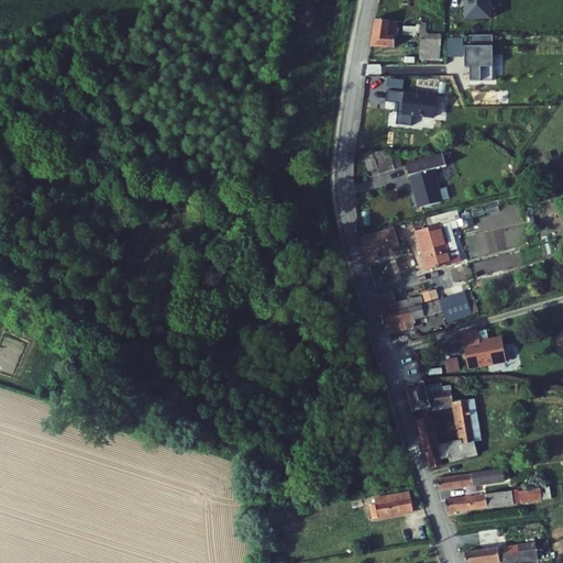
[(465,0),(465,19),(492,19),(490,0),(465,0)]
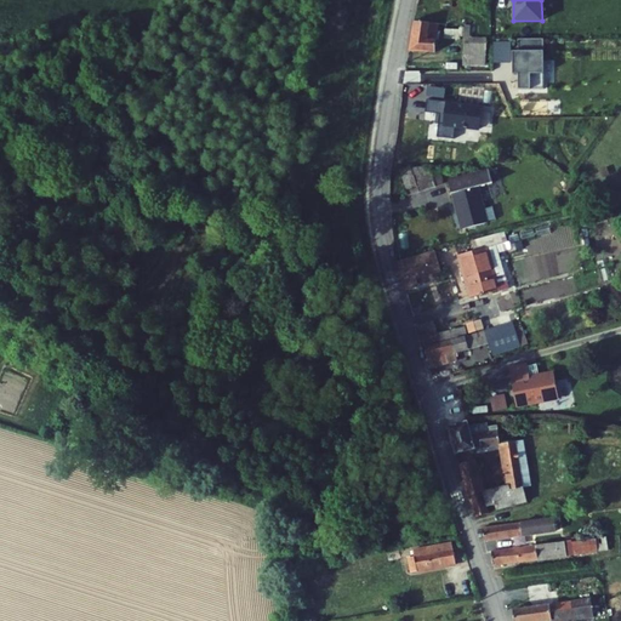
[(415,20),(415,49),(444,47),(443,18),(415,20)]
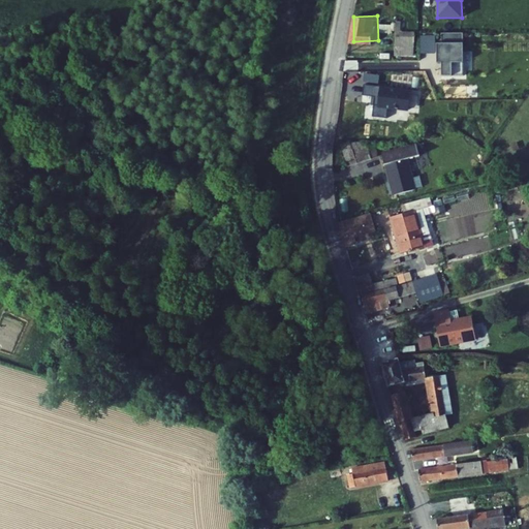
[(401,25),(379,24),(379,32),(395,33),(394,56),(413,57),(414,32),(401,31),(401,25)]
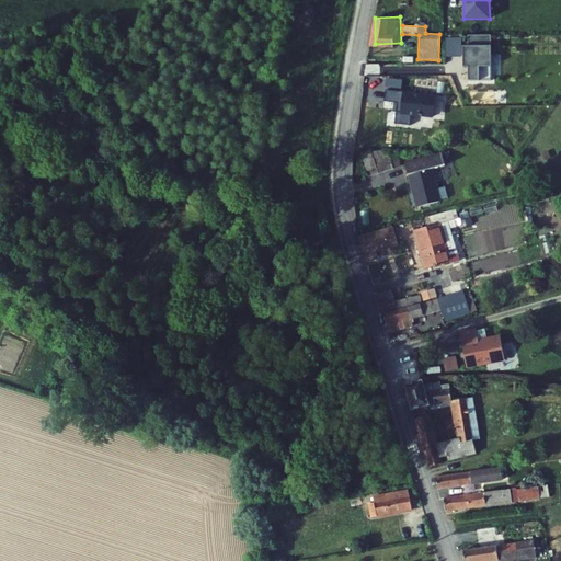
[(464,66),(468,66),(469,81),(470,81),(478,81),(478,65),(492,65),(491,35),(469,35),(470,46),(468,46),(464,46),(464,38),(446,38),(446,46),(446,57),(464,57),(464,66)]
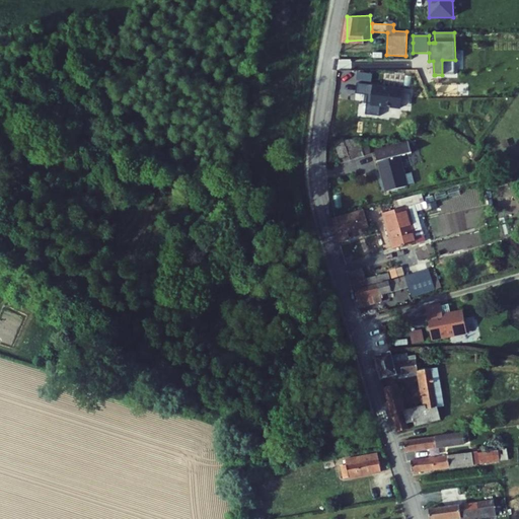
[(357,93),(373,95),(372,99),(367,99),(366,115),(379,116),(380,106),(401,108),(403,88),(374,85),(358,83),(357,93)]
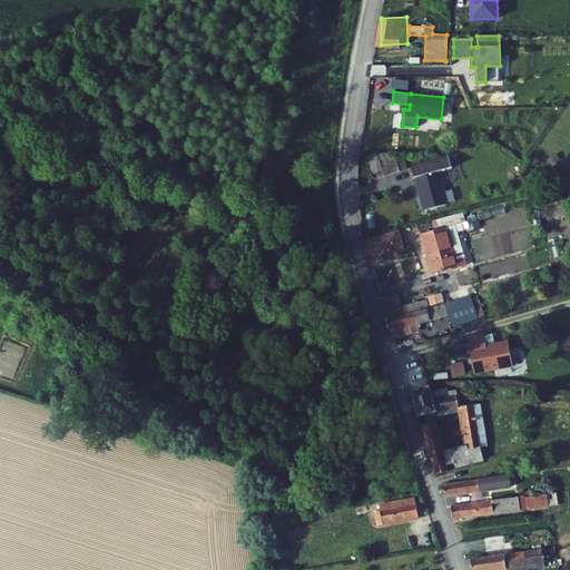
[(377,173),(406,174),(406,160),(393,160),(393,154),(379,154),(377,173)]
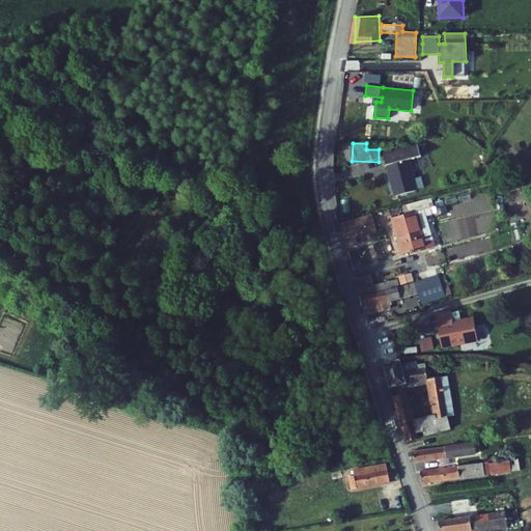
[(388,160),(398,198),(420,193),(411,155),(388,160)]
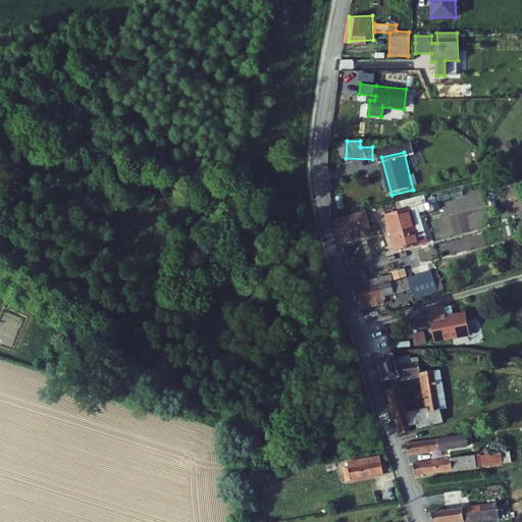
[(388,218),(397,250),(403,248),(411,246),(410,240),(421,238),(413,210),(419,208),(420,209),(425,208),(423,199),(406,203),(408,212),(388,218)]
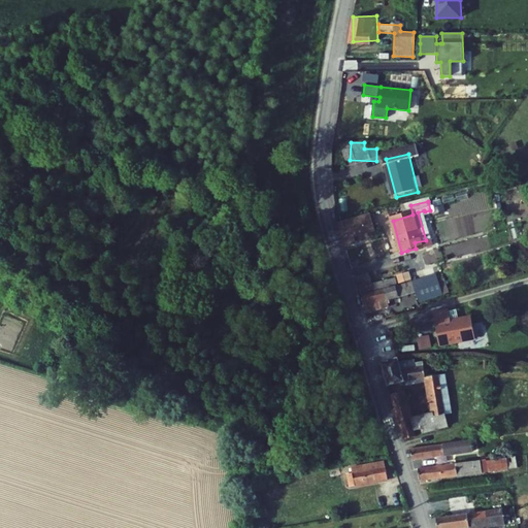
[(418,212),(426,240),(433,238),(425,211),(424,210),(418,212)]
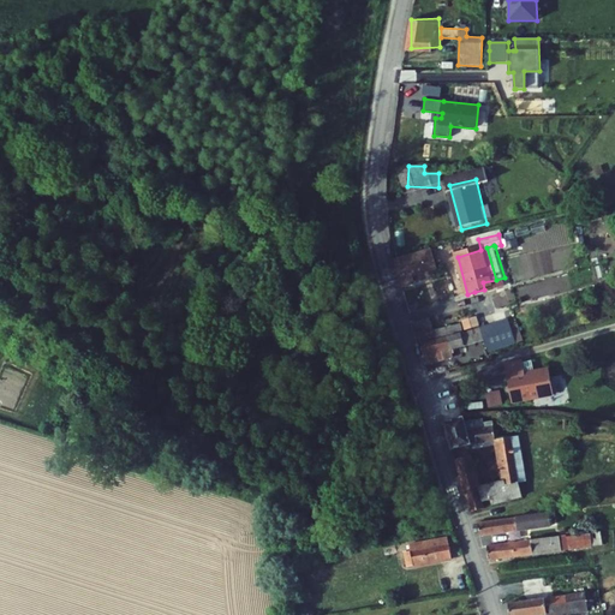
[(445,250),(418,256),(421,264),(423,276),(451,270),(445,250)]
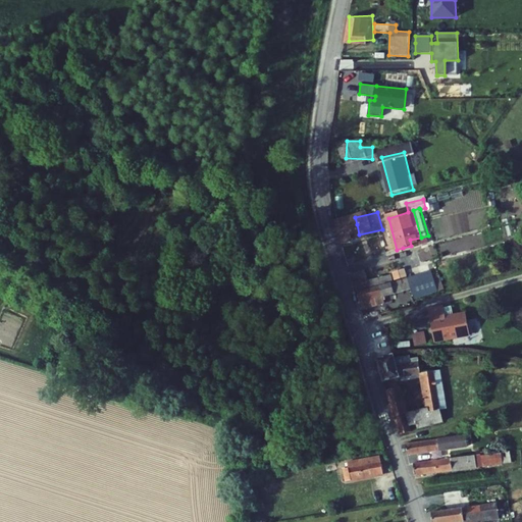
[(343,221),(344,226),(357,224),(355,217),(343,221)]
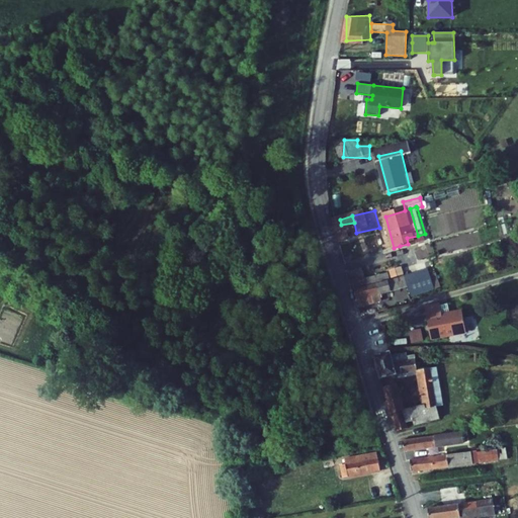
[(341,225),(352,265),(370,259),(365,240),(362,241),(362,244),(359,245),(356,233),(354,223),(341,225)]
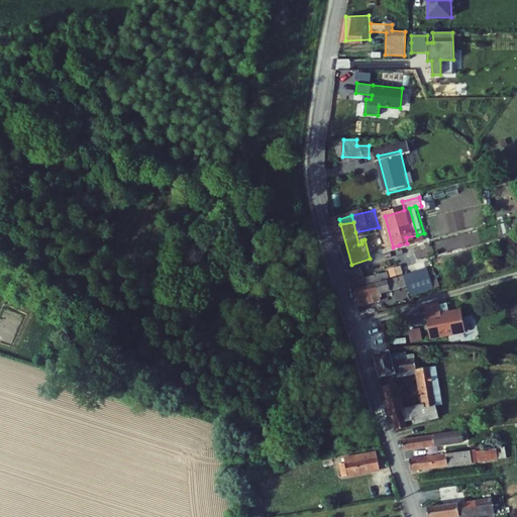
[(424,233),(417,235),(406,237),(407,243),(407,245),(425,240),(424,233)]
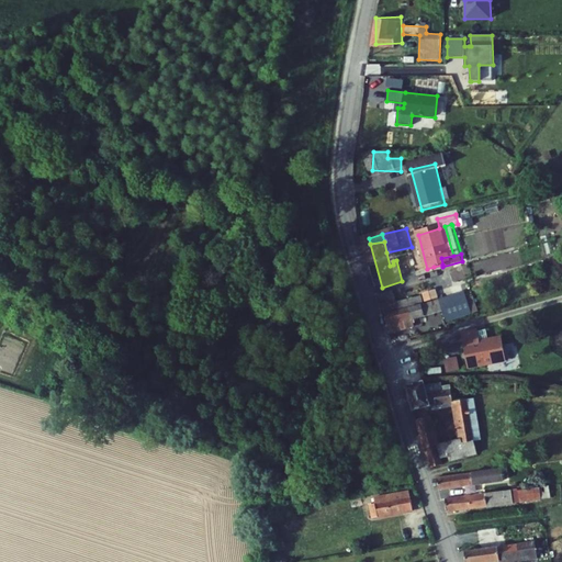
[(395,314),(429,304),(445,300),(447,305),(464,301),(461,289),(427,295),(405,302),(404,299),(391,303),(394,315),(395,314)]
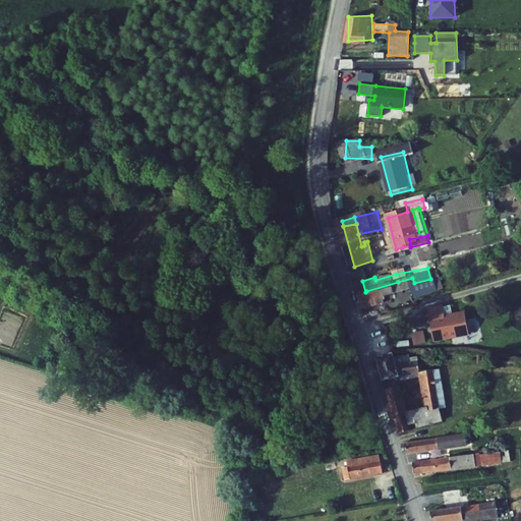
[(366,291),(368,301),(390,295),(391,298),(401,295),(398,282),(366,291)]
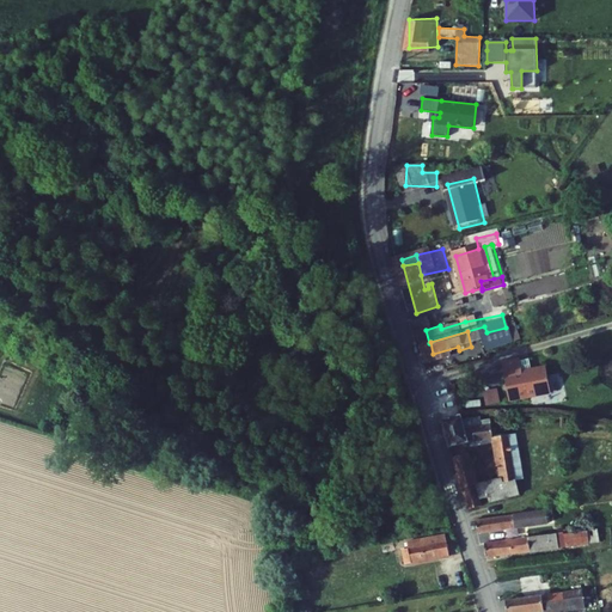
[(509,369),(512,404),(555,401),(552,374),(528,375),(527,368),(509,369)]
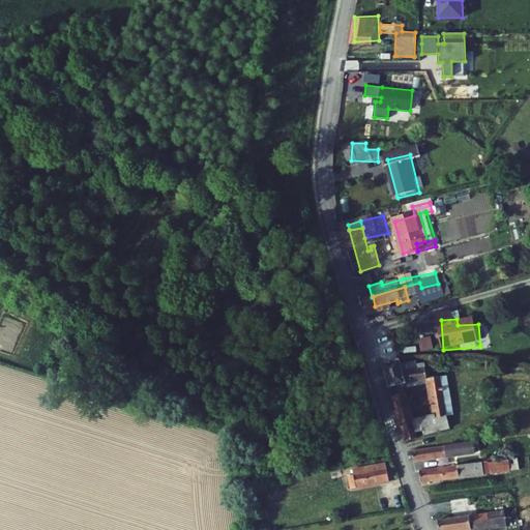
[(422,351),(434,349),(432,336),(420,339),(422,351)]
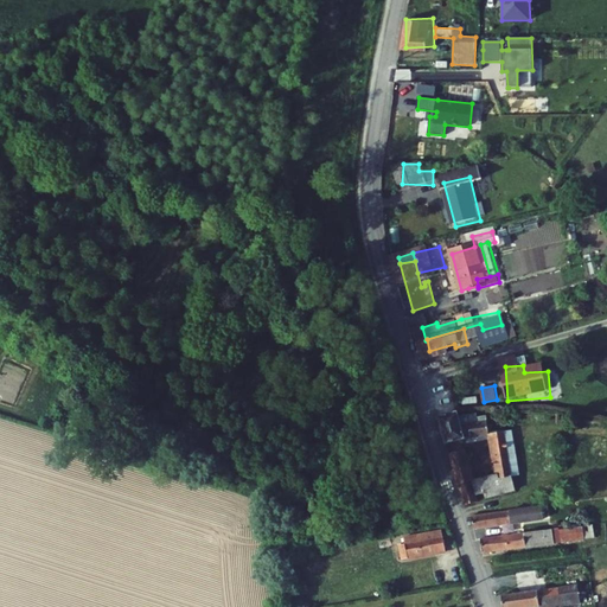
[(446,420),(454,447),(467,443),(500,441),(498,420),(493,421),(492,416),(459,419),(459,417),(446,420)]
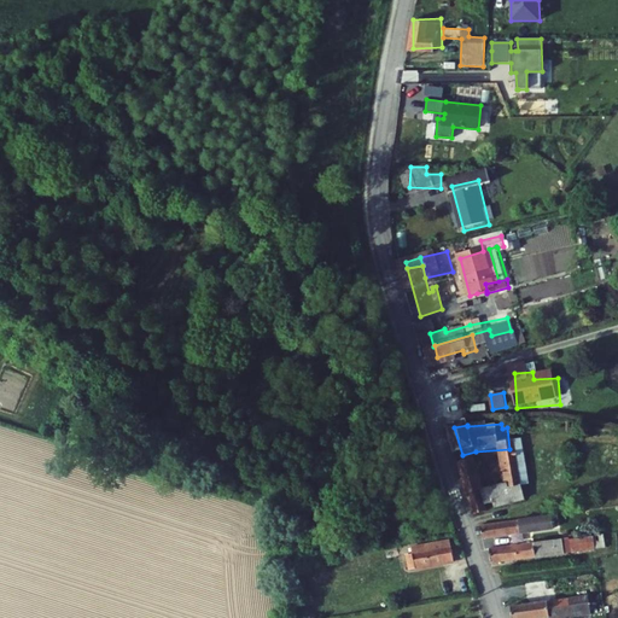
[(466,465),(479,505),(502,497),(520,491),(532,489),(526,448),(513,449),(518,483),(490,491),(481,460),(466,465)]
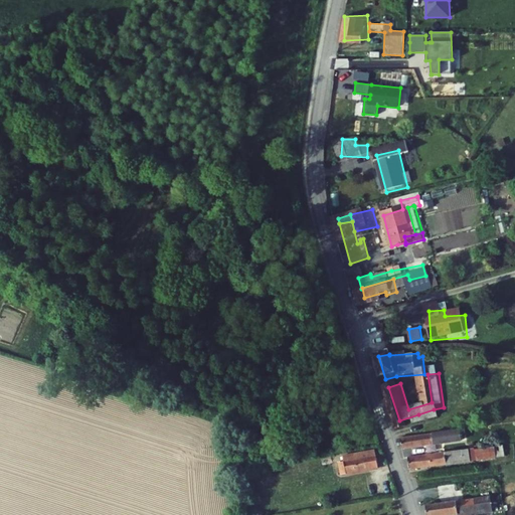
[(434,409),(436,423),(446,421),(444,407),(434,409)]
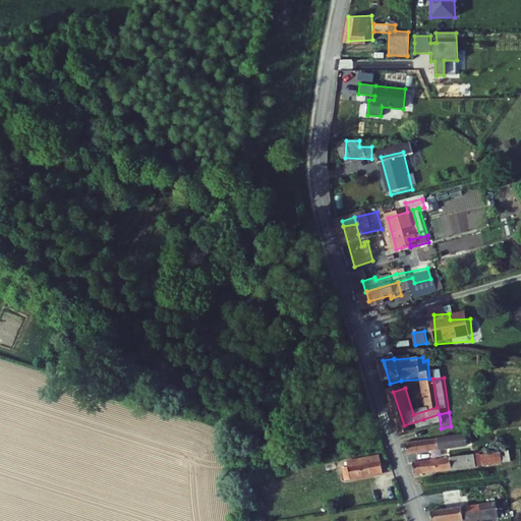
[(404,425),(407,437),(426,429),(423,419),(404,425)]
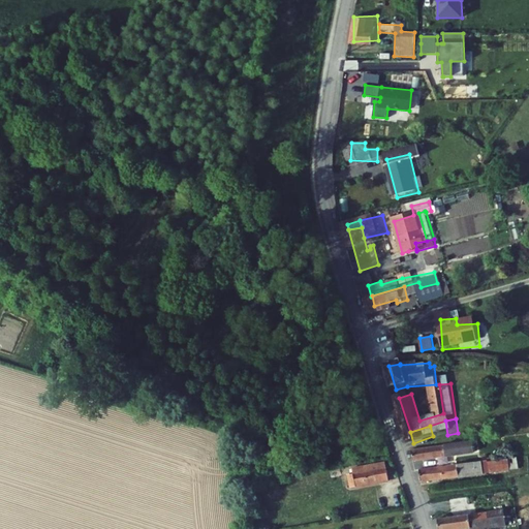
[(421,454),(422,464),(466,457),(465,455),(468,454),(469,463),(478,462),(476,444),(421,454)]
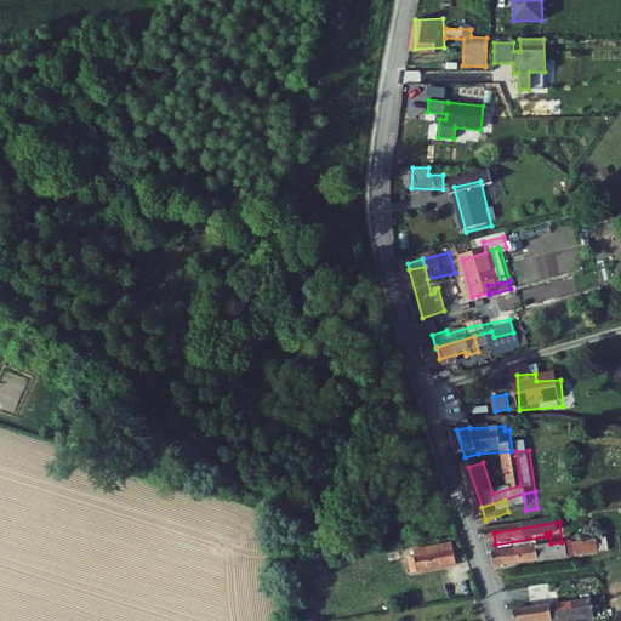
[(501,553),(502,568),(584,557),(584,560),(620,556),(616,537),(501,553)]
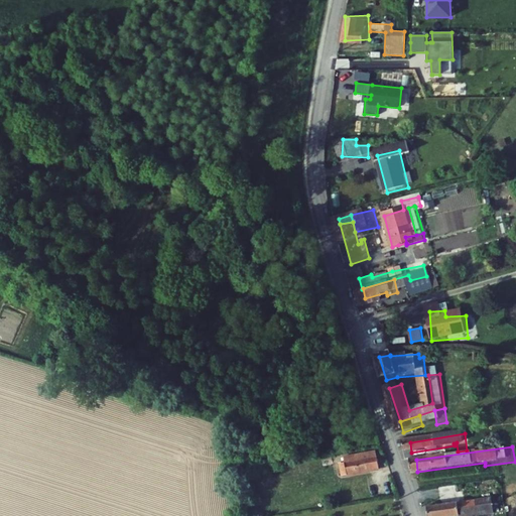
[(354,473),(354,477),(387,471),(385,457),(348,463),(350,474),(354,473)]
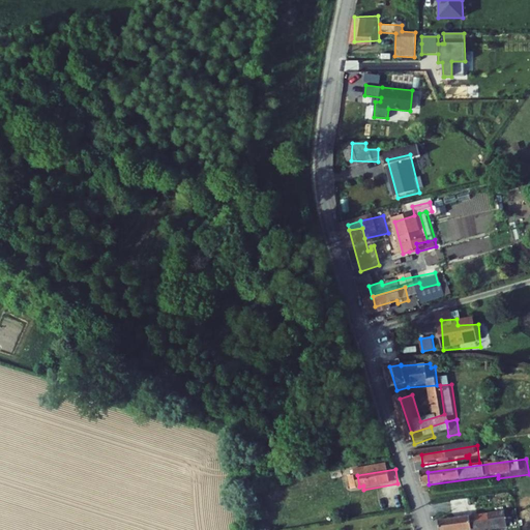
[(448,524),(448,529),(513,529),(514,529),(524,528),(522,514),(513,516),(512,514),(448,524)]
